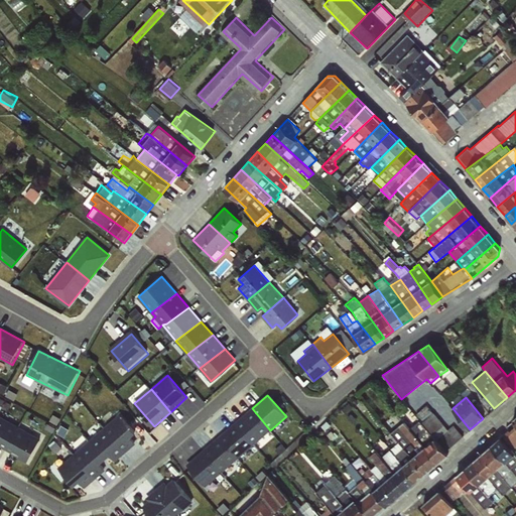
[(410,427),(439,462),(447,455),(446,452),(463,436),(454,425),(447,428),(426,404),(415,413),(420,420),(410,427)]
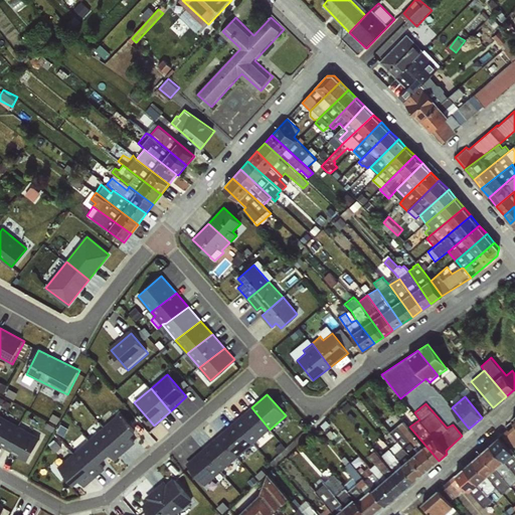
[(253,443),(270,430),(251,407),(236,420),(253,443)]
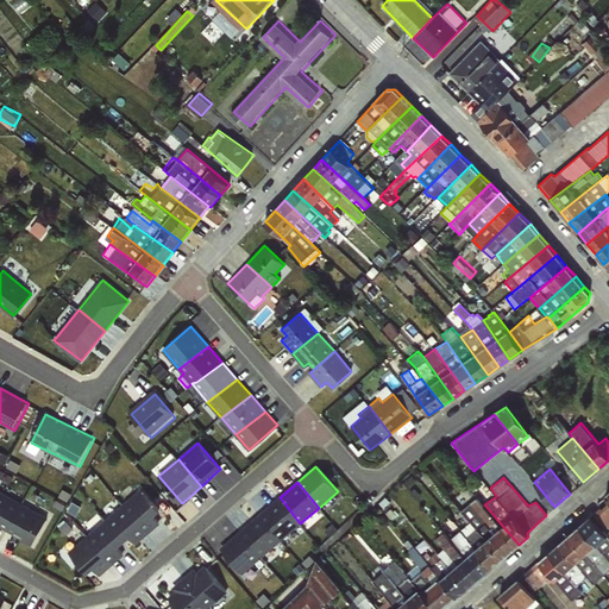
[(159,512),(140,489),(124,504),(148,533),(161,522),(155,515),(159,512)]
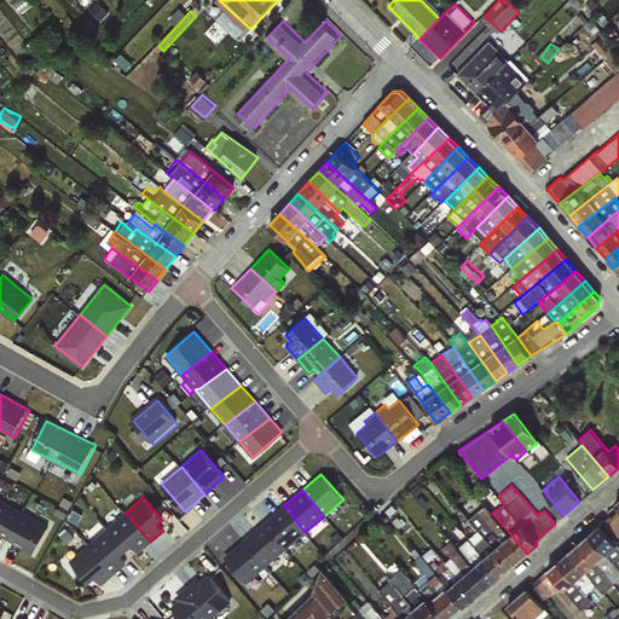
[(0,534),(6,538),(22,512),(0,499),(0,534)]
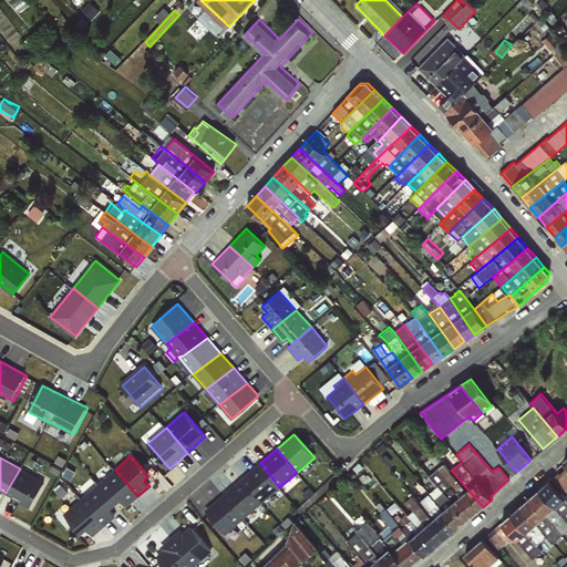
[(260,504),(279,487),(260,463),(243,478),(260,504)]
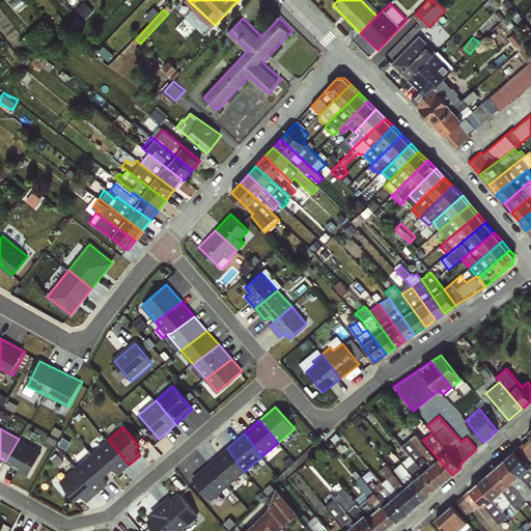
[(452,475),(422,440),(416,434),(401,446),(410,455),(440,485),(452,475)]
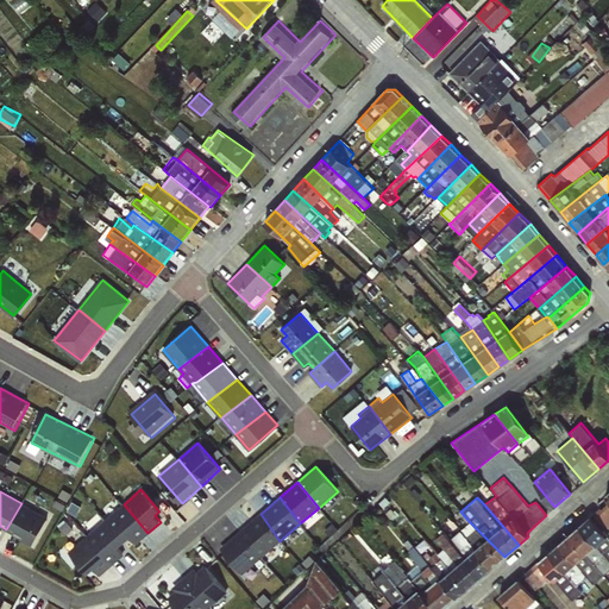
[(46,518),(22,503),(6,529),(23,538),(22,540),(32,545),(46,518)]
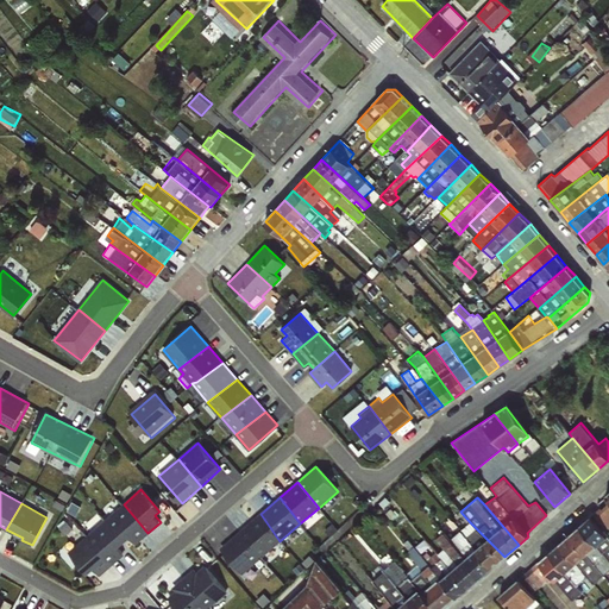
[(136,544),(148,533),(124,504),(106,520),(124,541),(131,537),(136,544)]
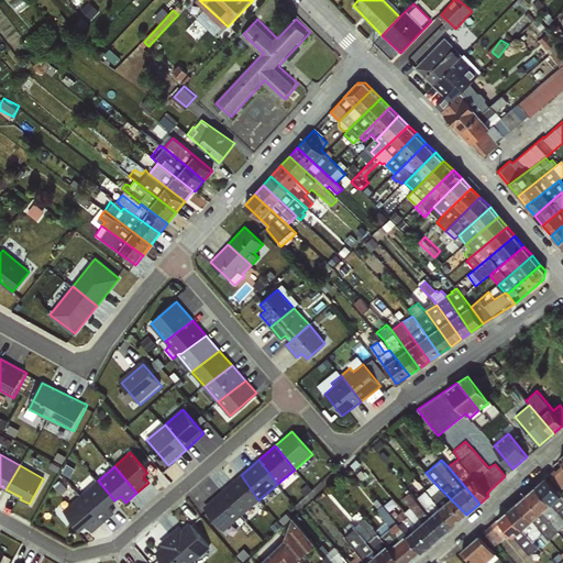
[(244,514),(258,500),(241,475),(224,489),(244,514)]
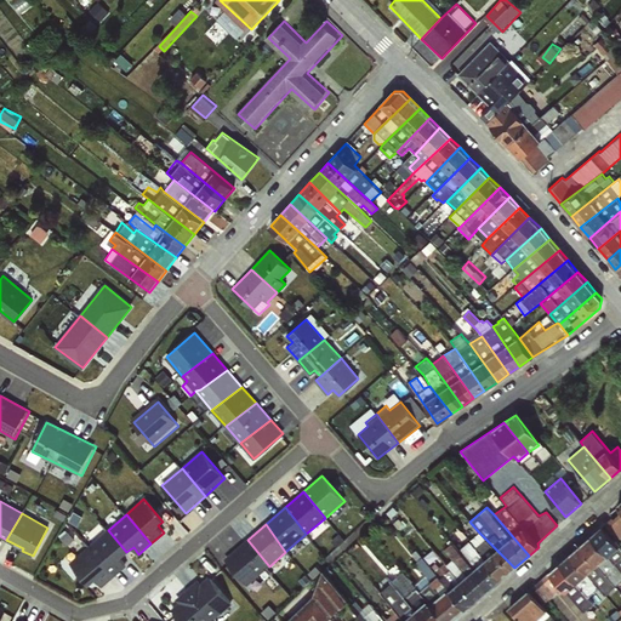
[(592,536),(620,571),(620,546),(603,527),(592,536)]
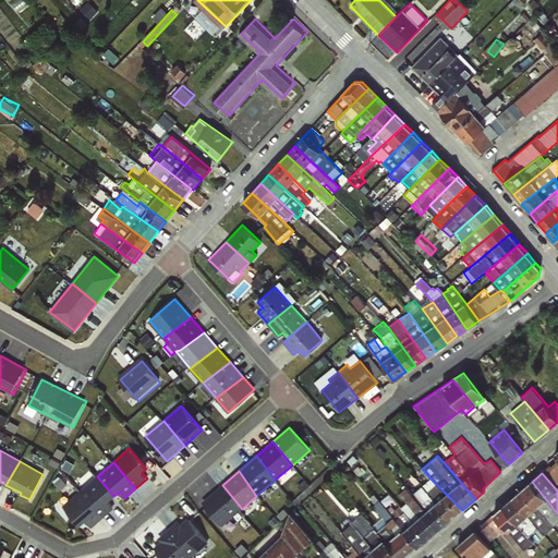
[(113,496),(97,476),(81,490),(102,517),(113,508),(108,500),(113,496)]
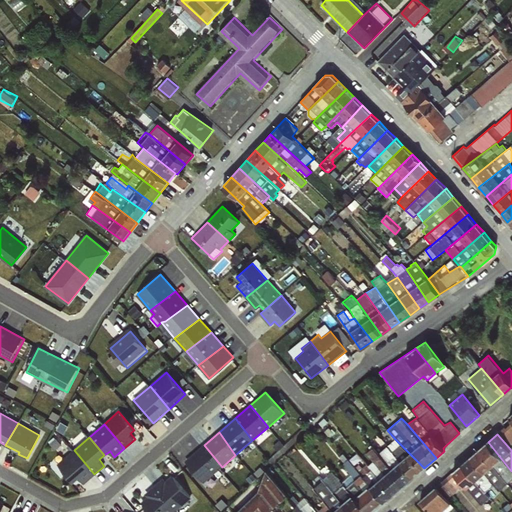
[(424,468),(395,439),(387,445),(389,447),(414,477),(424,468)]
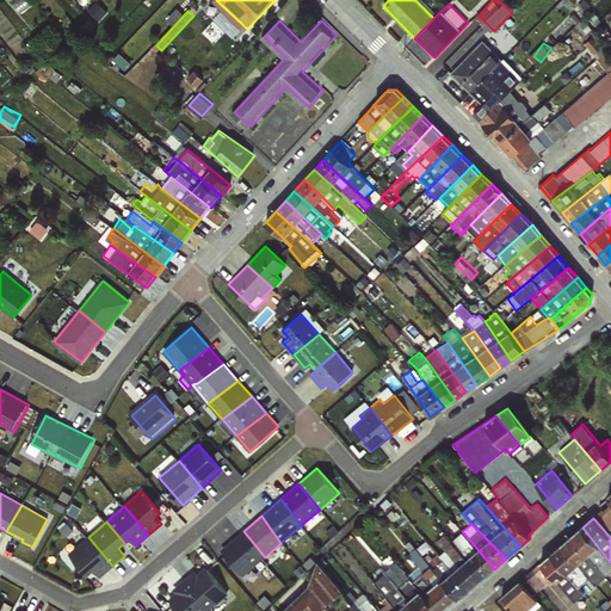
[(573,535),(606,576),(610,572),(610,562),(582,528),(573,535)]
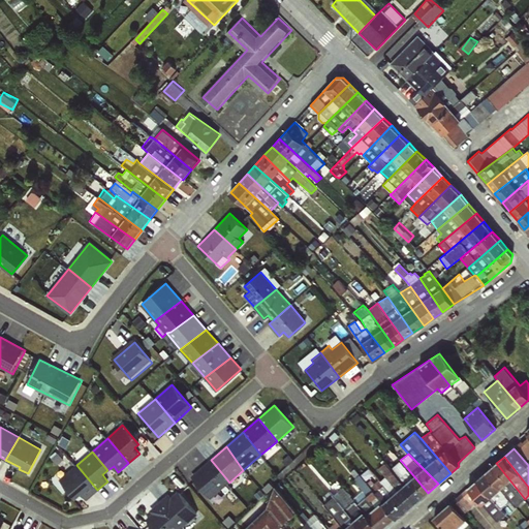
[(428,493),(402,462),(398,466),(391,458),(385,462),(418,501),(428,493)]
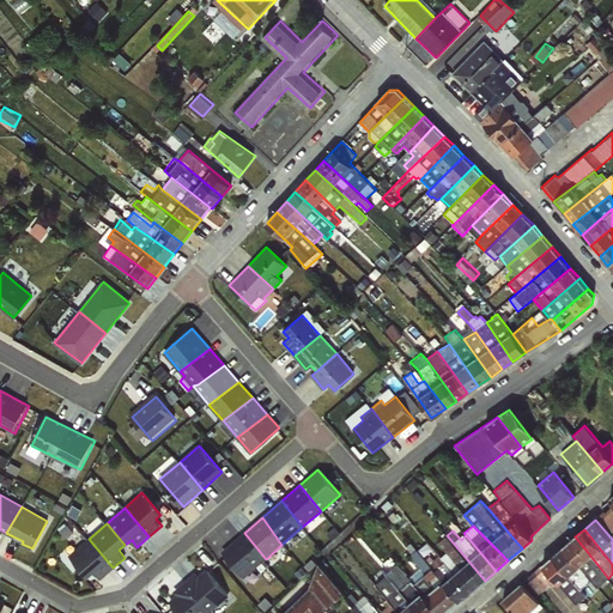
[(244,578),(266,559),(244,533),(222,552),(244,578)]
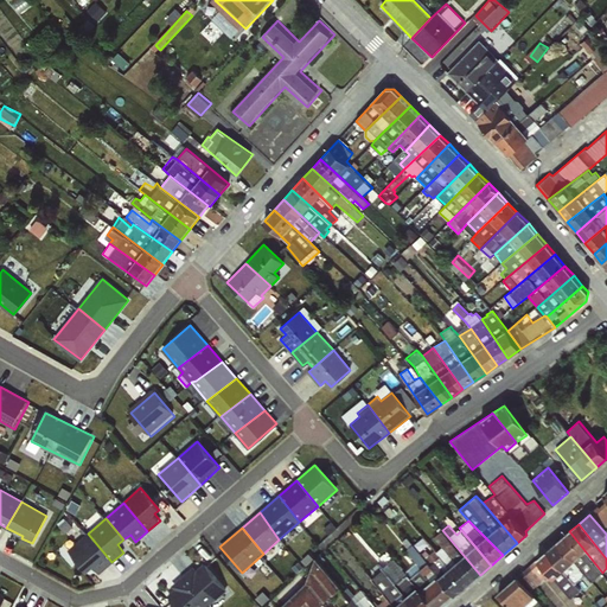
[(480,575),(442,530),(434,537),(442,547),(436,551),(466,586),(480,575)]
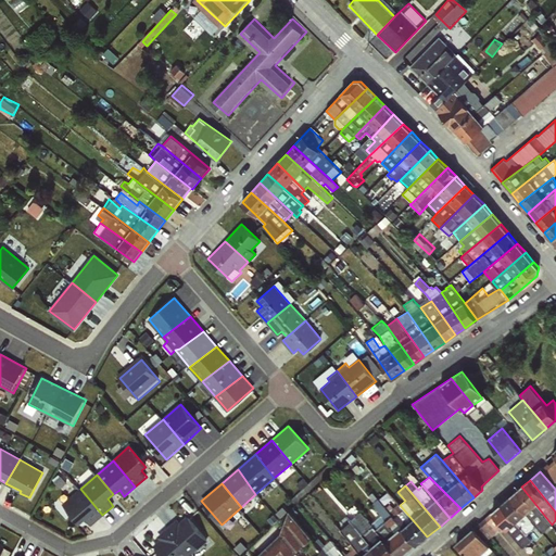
[(512,495),(535,528),(542,533),(552,525),(521,487),(512,495)]
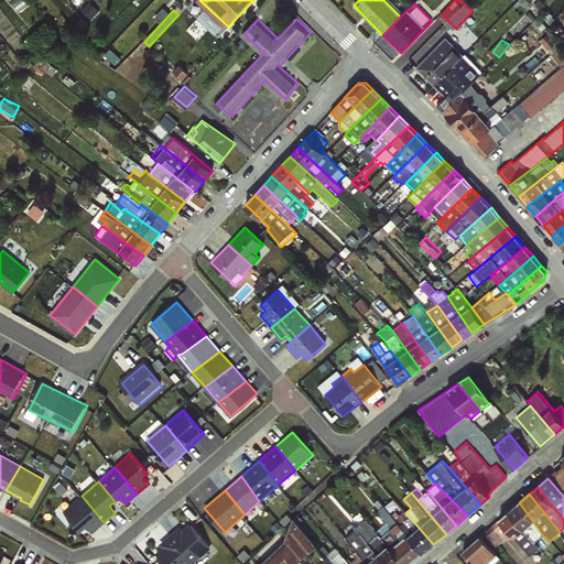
[(94,531),(104,522),(82,496),(64,510),(80,531),(88,525),(94,531)]
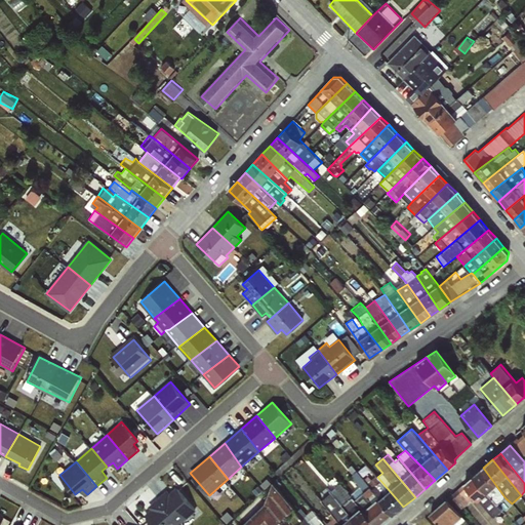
[(381,524),(394,515),(357,471),(352,465),(348,468),(354,474),(351,477),(359,486),(351,494),(374,524),(375,524),(381,524)]
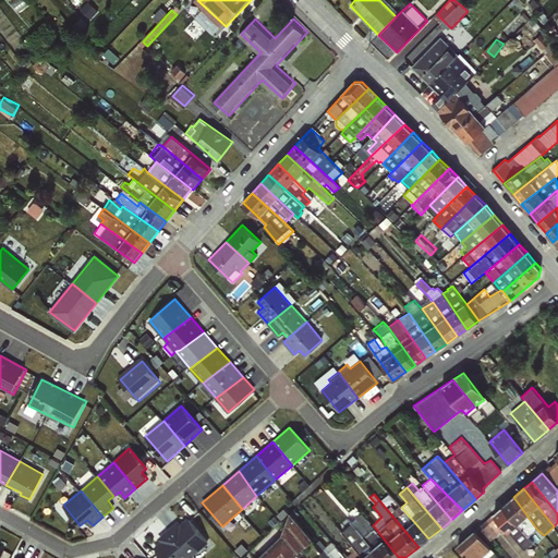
[(428,538),(401,507),(399,506),(396,508),(385,495),(379,500),(419,547),(428,538)]
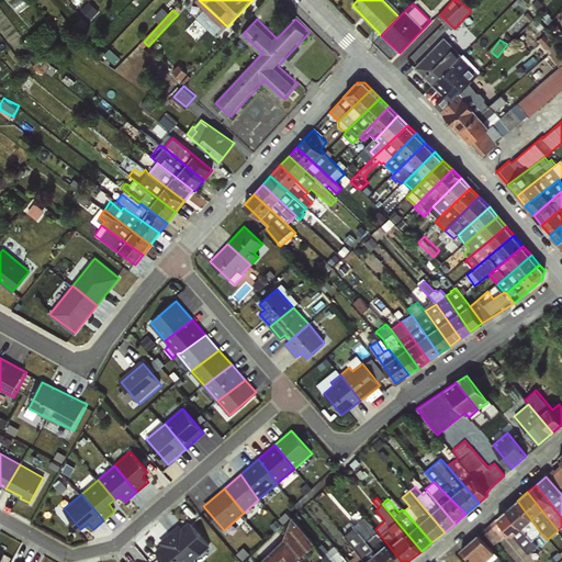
[(479,535),(492,548),(518,525),(532,541),(541,534),(517,501),(479,535)]
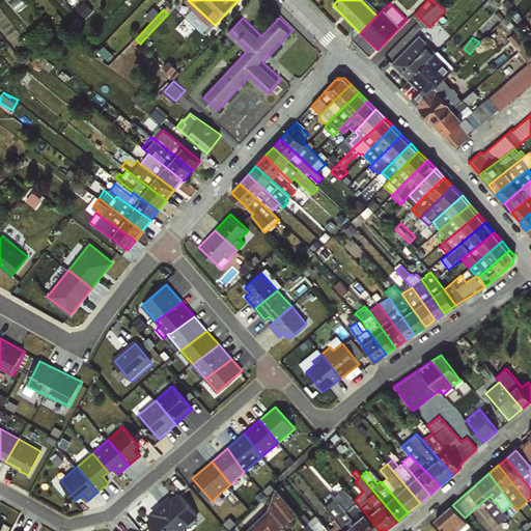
[(282,530),(281,529),(299,513),(281,493),(285,490),(280,484),(276,487),(267,509),(244,530),(282,530)]
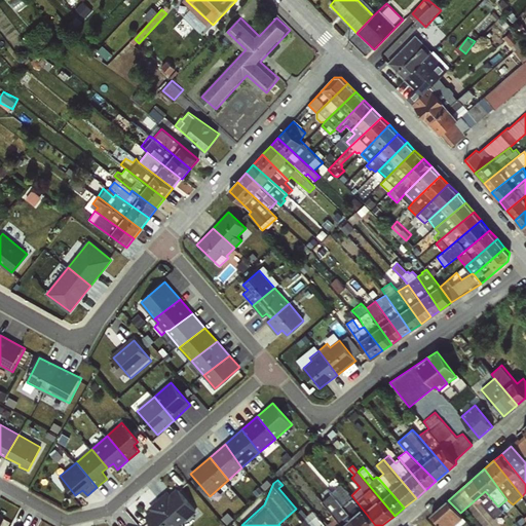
[(374,525),(375,525),(351,495),(341,484),(340,484),(331,493),(360,525),(374,525)]
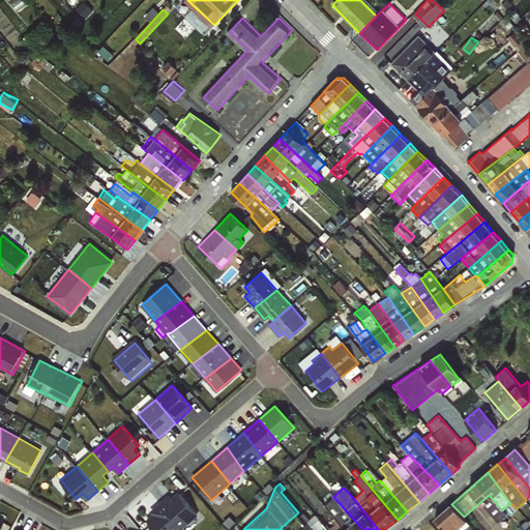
[(183,527),(198,514),(177,492),(171,497),(169,494),(162,501),(183,527)]
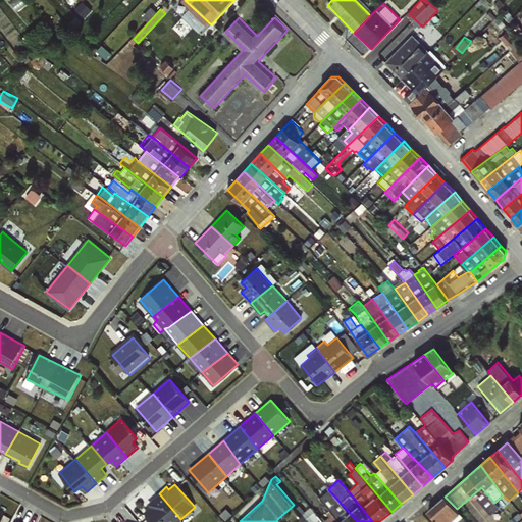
[(357,521),(328,489),(320,498),(332,515),(338,521),(357,521)]
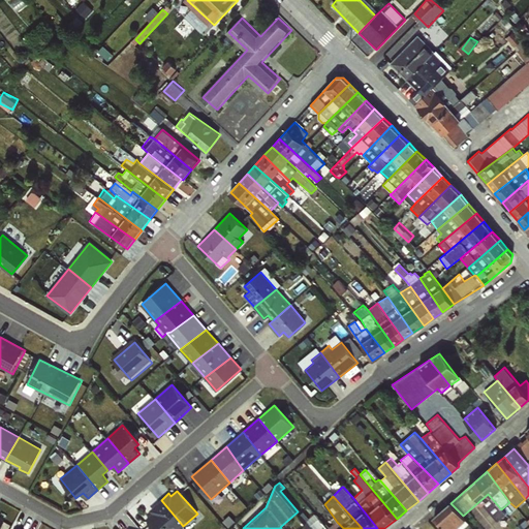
[(179,528),(183,526),(161,500),(150,509),(152,514),(147,519),(155,528),(179,528)]
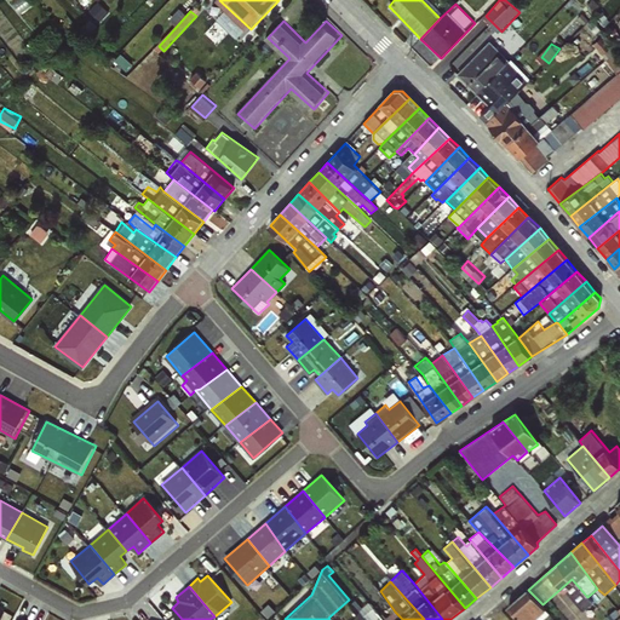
[(543,604),(528,590),(509,607),(520,619),(534,619),(546,609),(543,604)]
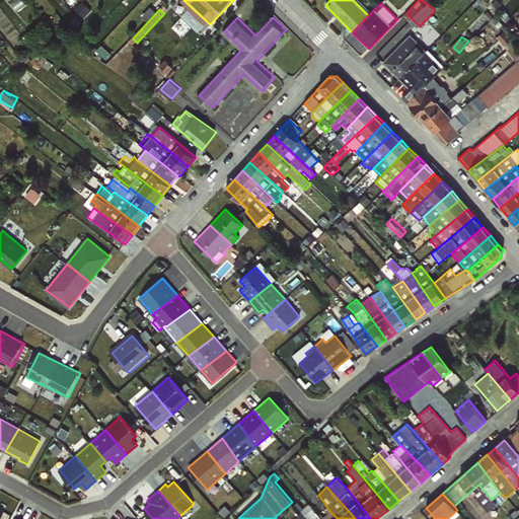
[(321,518),(312,508),(302,517),(304,518),(321,518)]
